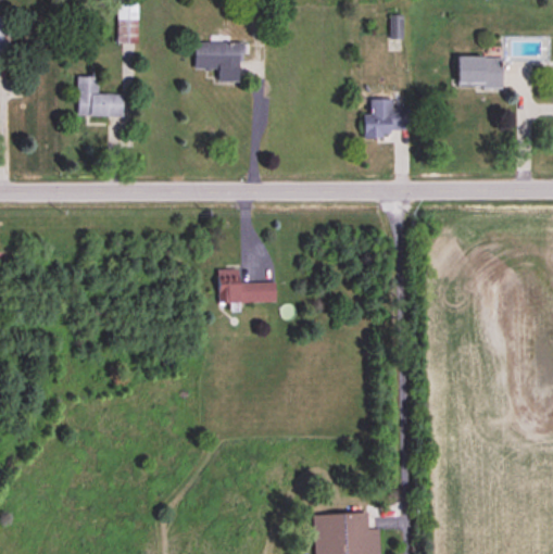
[(118,0),(118,41),(139,41),(139,0),(118,0)]
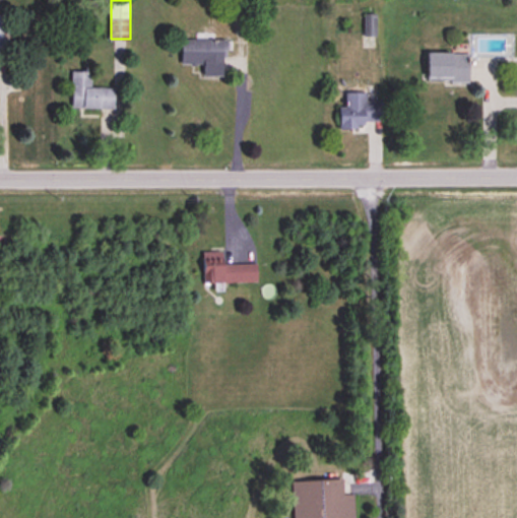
[(377,35),(378,14),(368,14),(367,35),(377,35)]
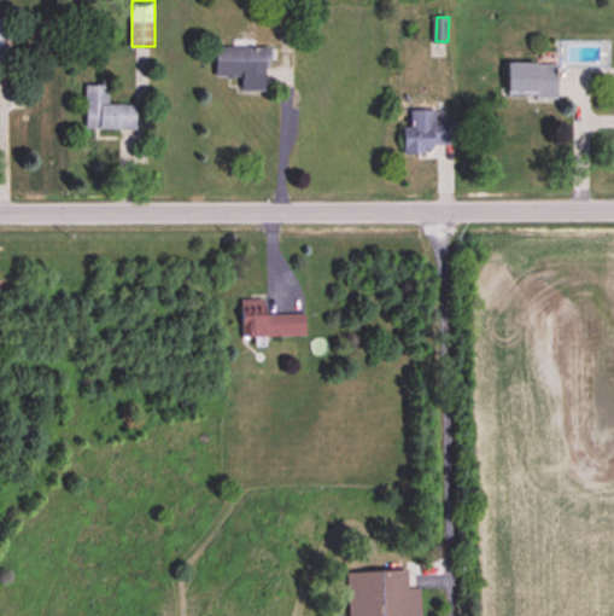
[(269,45),(235,44),(235,46),(218,45),(217,75),(244,75),(244,88),(268,89),(269,45)]
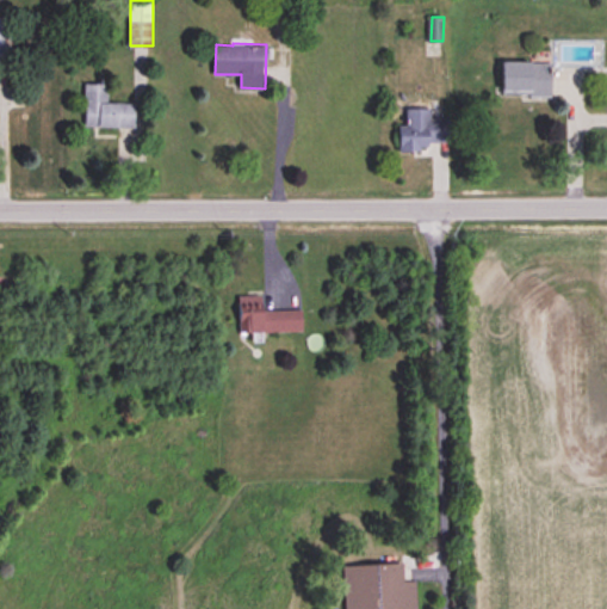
[(503,62),(503,96),(551,96),(551,62),(503,62)]
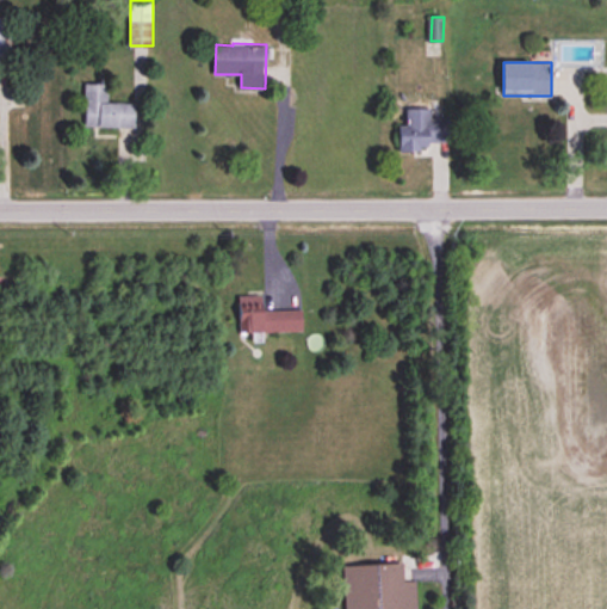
[(136,102),(110,102),(110,82),(87,82),(87,127),(136,127),(136,102)]
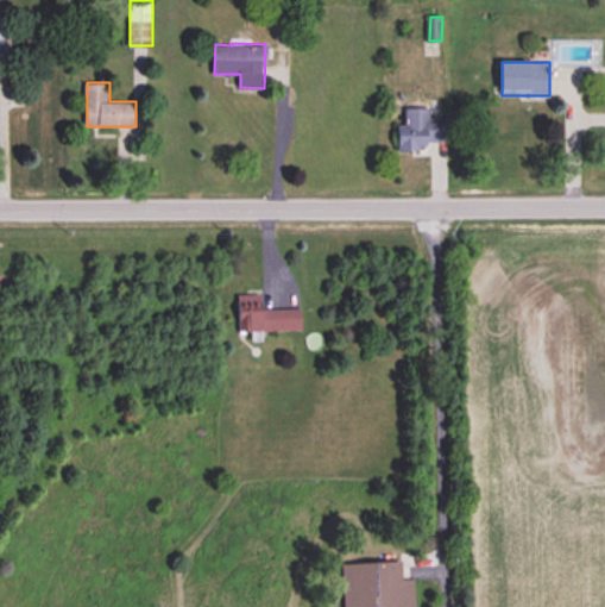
[(428,150),(428,142),(449,142),(449,118),(430,118),(430,108),(407,108),(407,125),(399,124),(399,150),(428,150)]
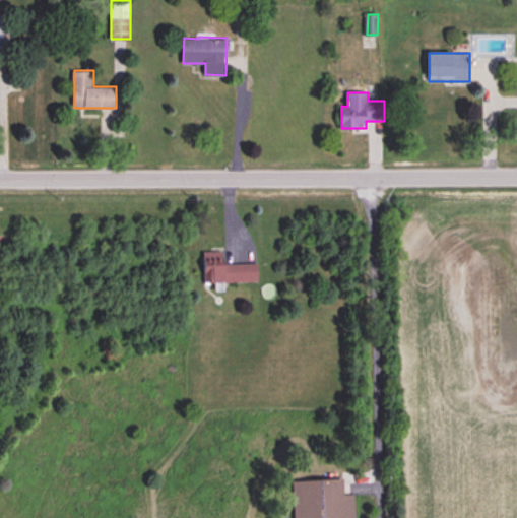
[(224,263),(224,250),(205,250),(205,281),(259,280),(259,262),(224,263)]
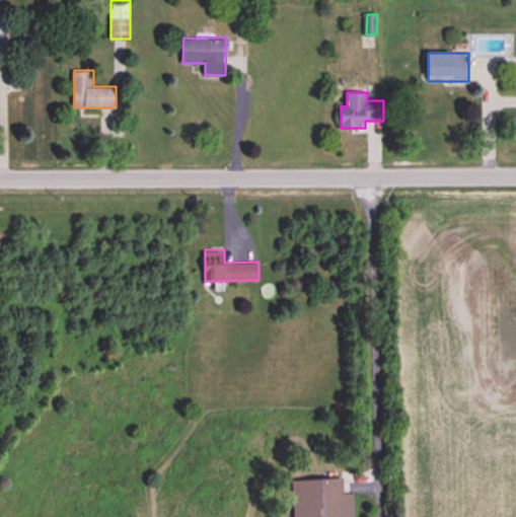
[(357,516),(357,492),(344,493),(344,476),(294,477),(294,516),(357,516)]
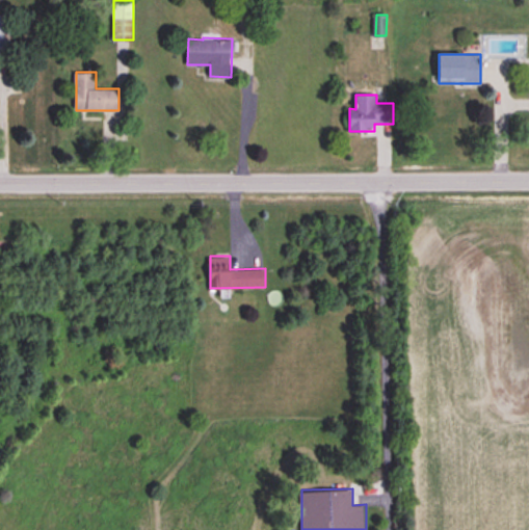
All buildings are outlined.
